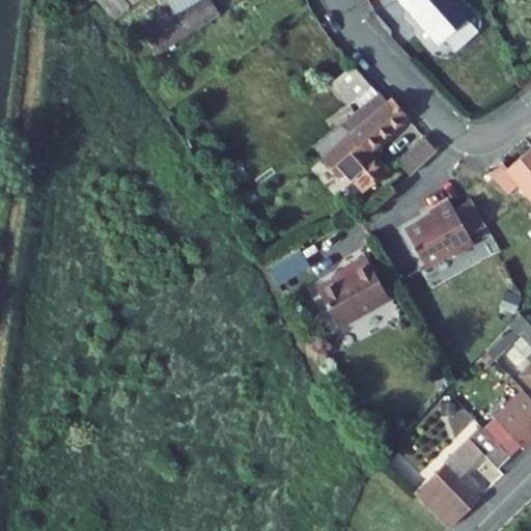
[(96,0),(113,19),(131,6),(140,0),(96,0)]
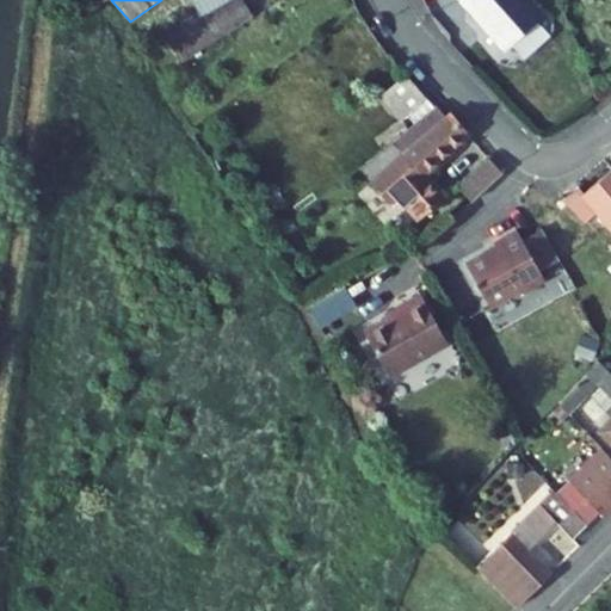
[(179,30),(166,38),(180,61),(251,14),(241,0),(222,0),(201,14),(179,29),(179,30)]
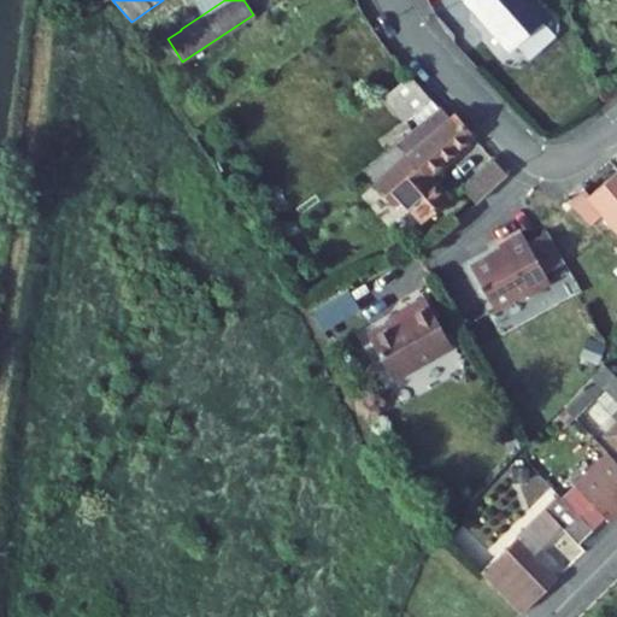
[(194,0),(203,15),(224,0),(194,0)]
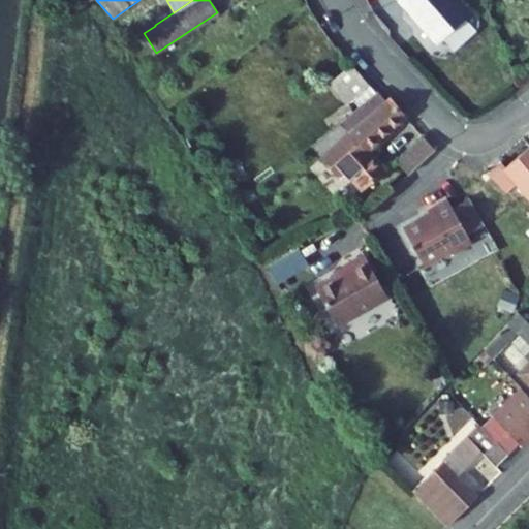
[(460,0),(398,0),(436,42),(471,11),(460,0)]
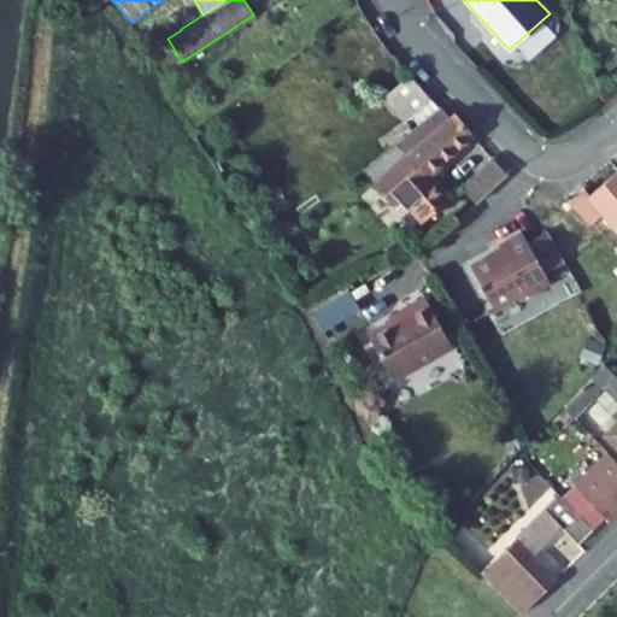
[(410,75),(383,98),(405,122),(432,99),(410,75)]
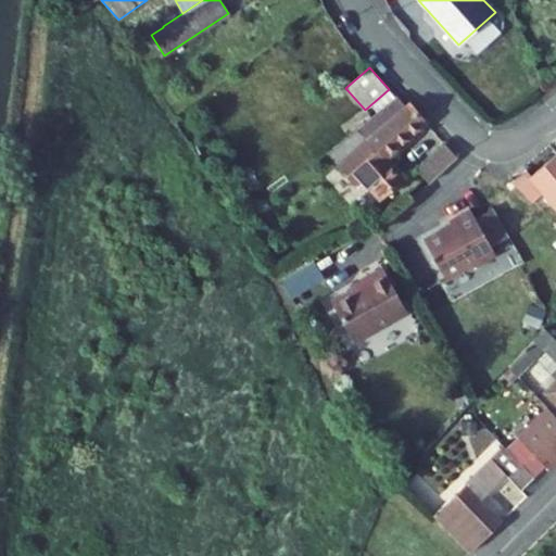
[(389,89),(365,110),(371,117),(395,97),(389,89)]
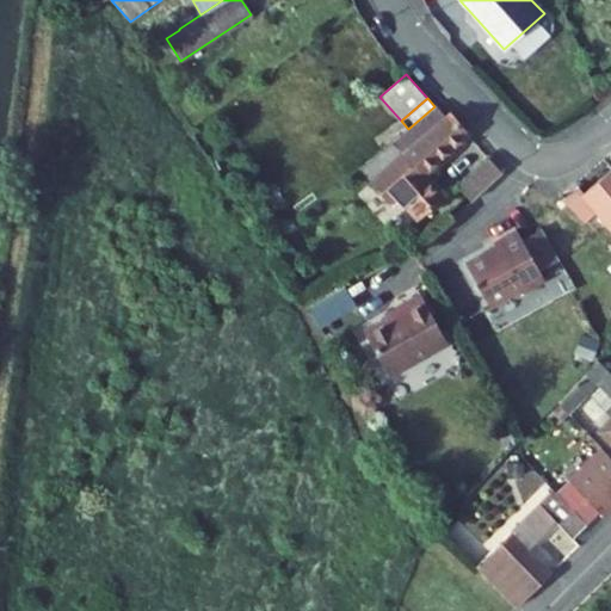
[(446,117),(436,105),(434,106),(408,129),(393,141),(405,155),(421,176),(423,174),(469,134),(450,113),(446,117)]
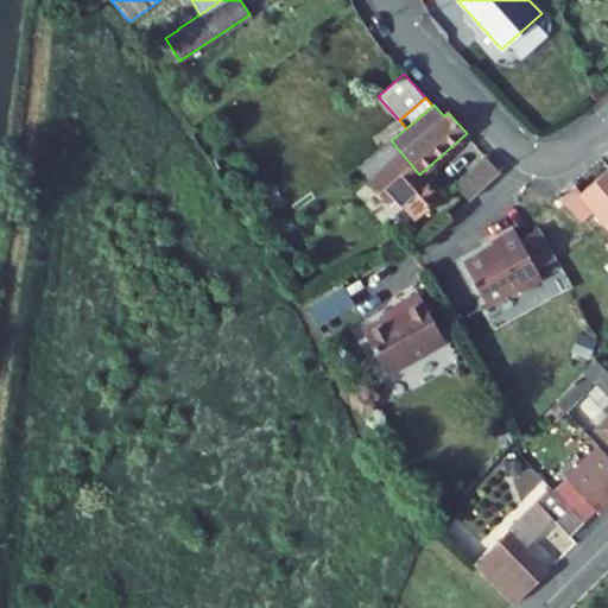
[(358,168),(369,182),(403,154),(391,140),(358,168)]
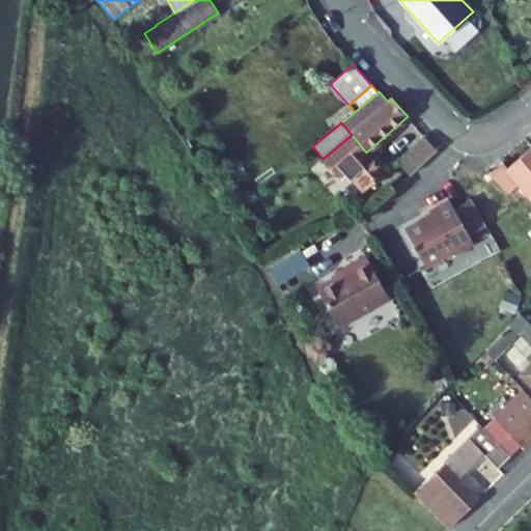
[(352,135),(323,159),(339,176),(344,172),(351,179),(352,179),(363,192),(386,172),(367,151),(366,152),(352,135)]
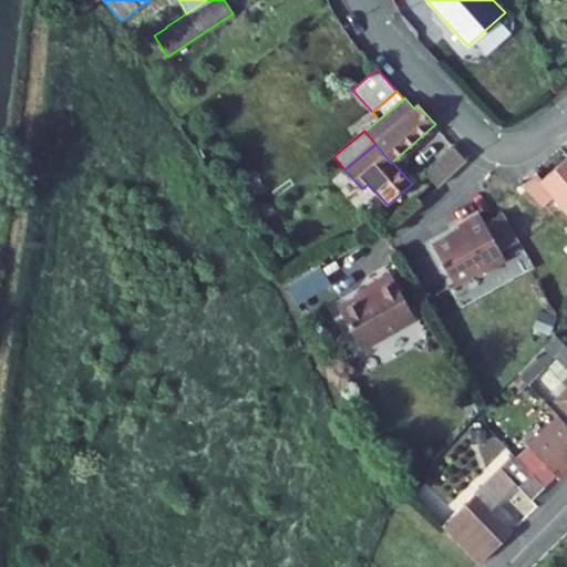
[(466,161),(454,147),(425,174),(437,187),(466,161)]
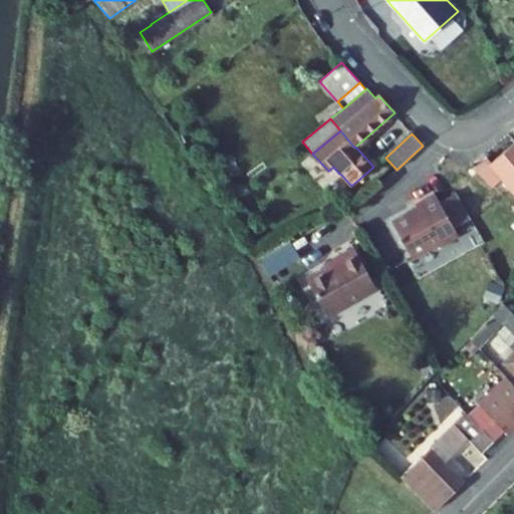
[(503,178),(513,190),(513,143),(491,163),(503,178)]
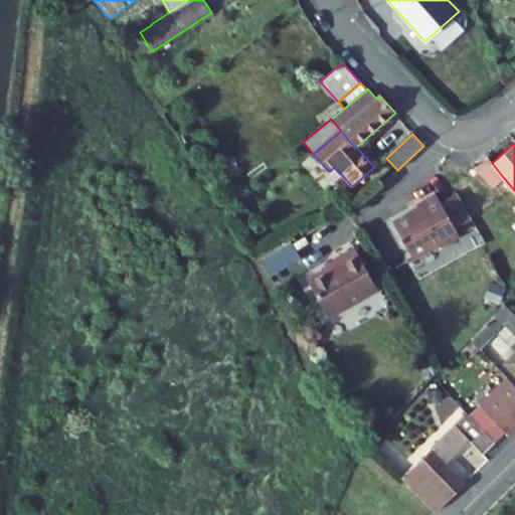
[(504,178),(492,163),(487,157),(474,168),(493,188),(504,178)]
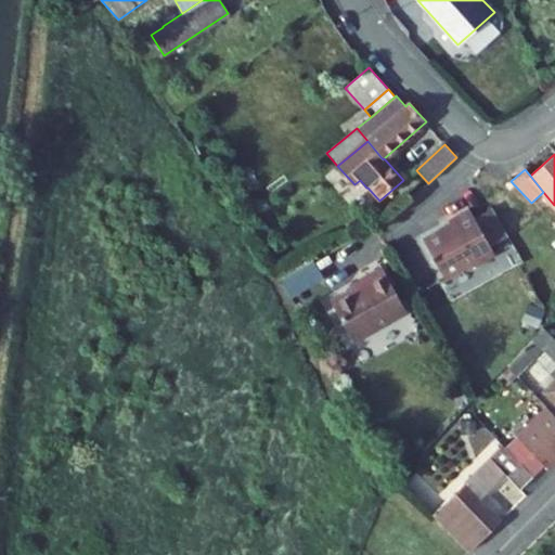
[(442,229),(423,240),(444,278),(474,260),(476,266),(495,255),(490,246),(507,236),(491,207),(474,217),(468,208),(452,217),(454,220),(449,222),(451,226),(443,231),(442,229)]
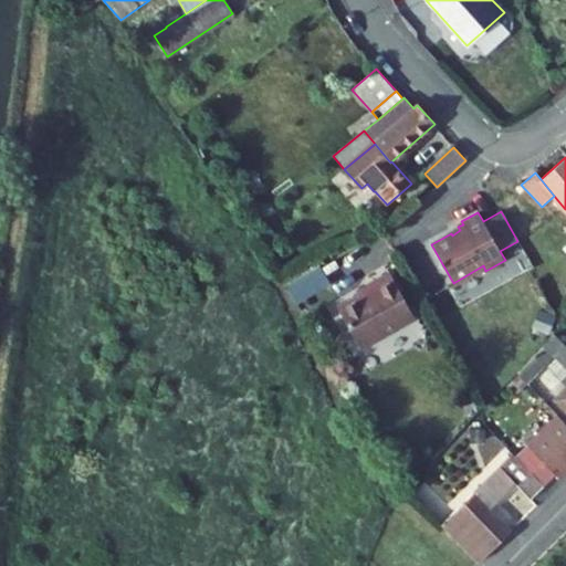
[(316,268),(287,284),(297,302),(326,285),(316,268)]
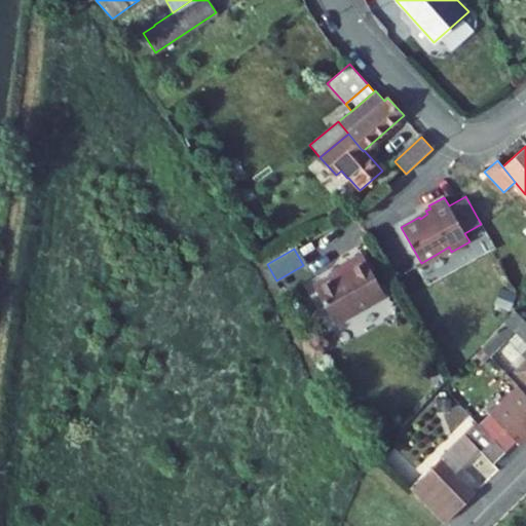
[(315,288),(335,322),(385,294),(363,254),(347,262),(350,267),(315,288)]
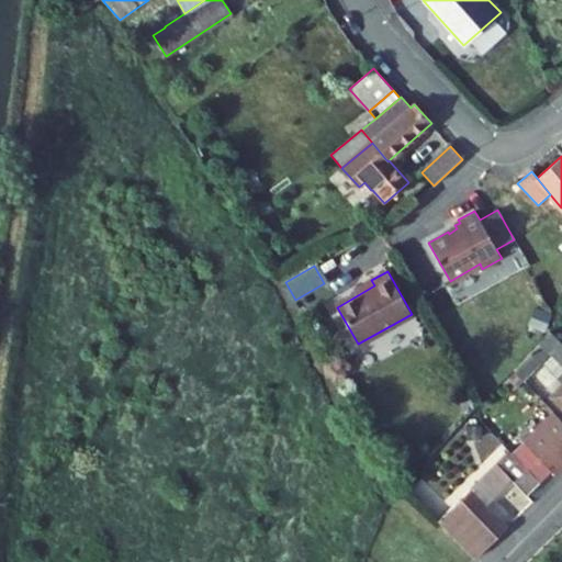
[(554,313),(540,308),(535,324),(548,329),(554,313)]
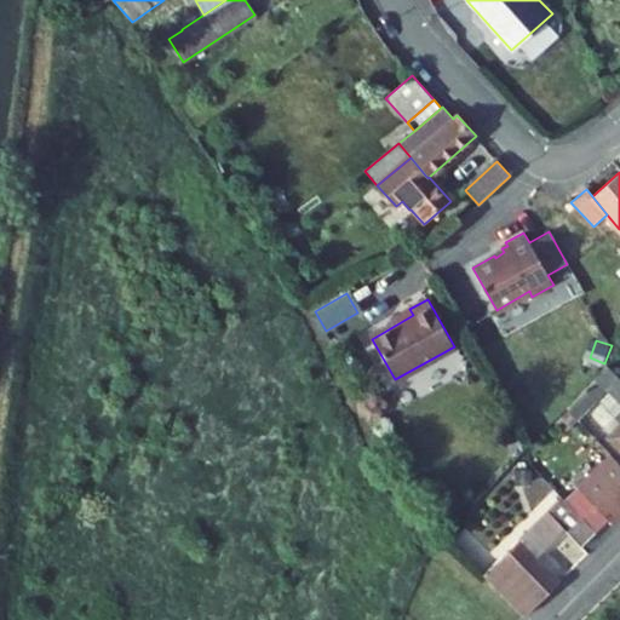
[(596,378),(567,408),(579,419),(607,390),(610,386),(613,390),(610,392),(619,402),(619,411),(615,417),(619,420),(619,379),(608,367),(596,379),(596,378)]
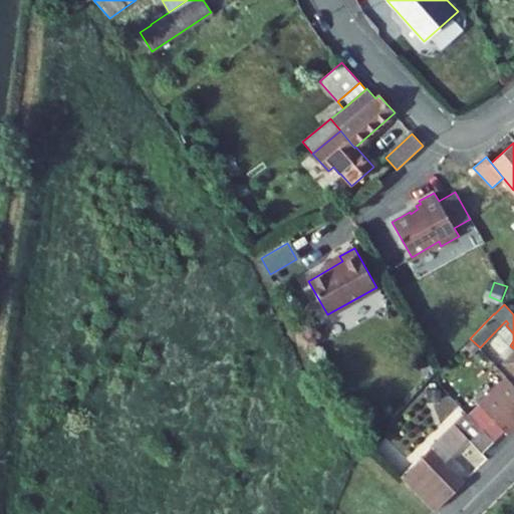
[(513,333),(506,325),(498,333),(510,345),(513,340),(513,333)]
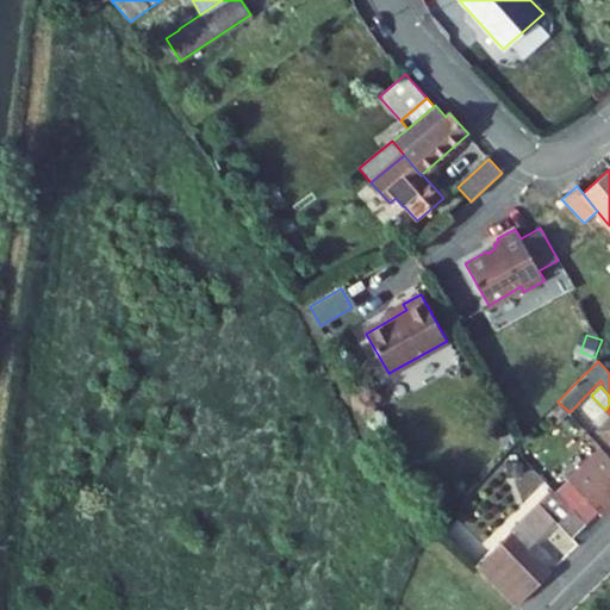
[(609,414),(605,410),(593,422),(599,428),(609,417),(609,414)]
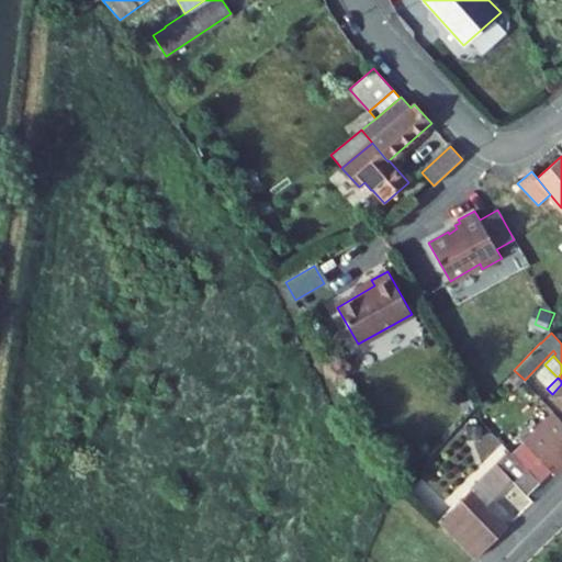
[(551,395),(561,406),(561,384),(552,394),(551,395)]
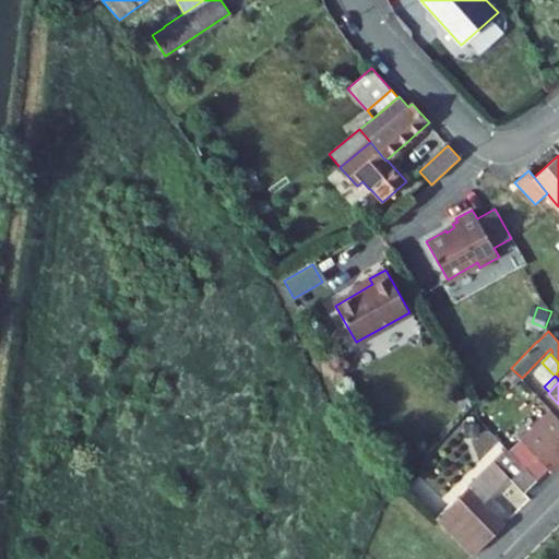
[(451,388),(447,400),(459,404),(463,393),(451,388)]
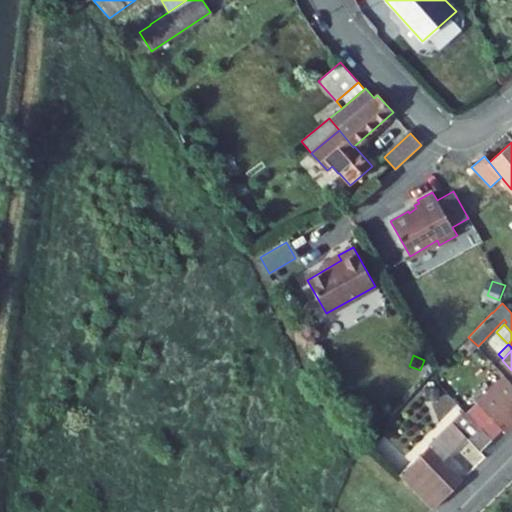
[(476,401),(506,431),(511,425),(511,381),(505,374),(476,401)]
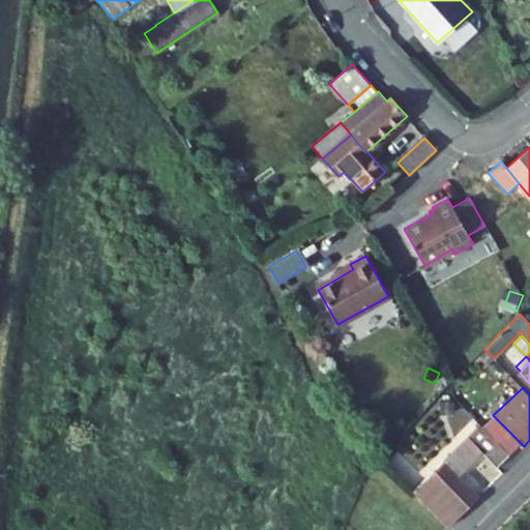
[(441,402),(441,412),(453,412),(452,401),(441,402)]
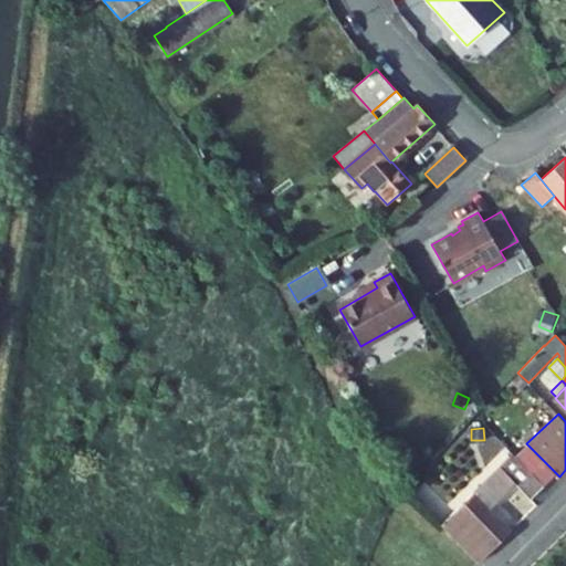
[(534,452),(523,464),(544,485),(555,474),(534,452)]
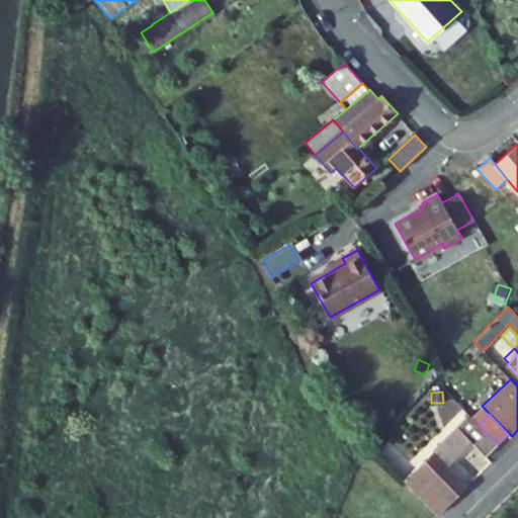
[(469,416),(405,481),(438,515),(467,486),(448,465),(471,442),(486,456),(498,445),(469,416)]
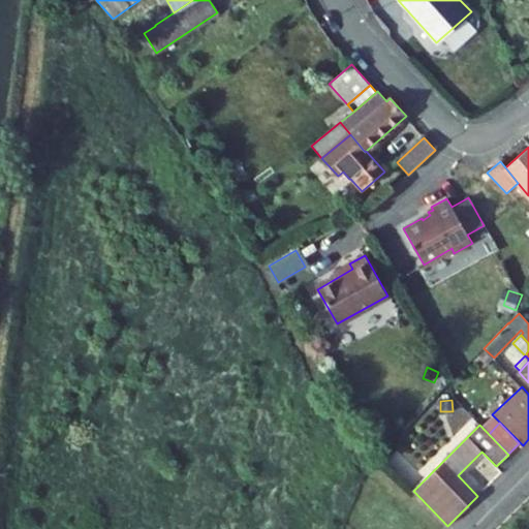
All buildings are outlined.
